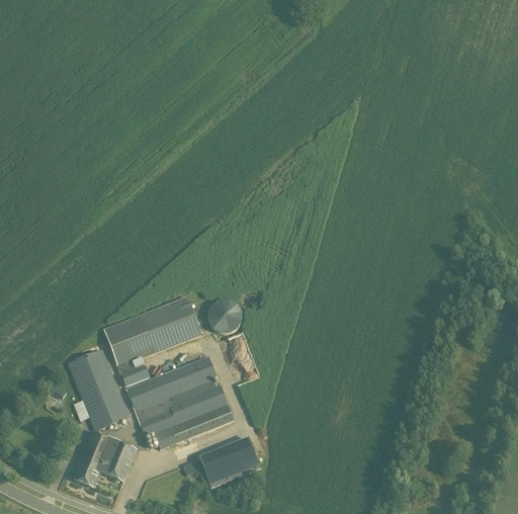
[(155,351),(201,333),(187,295),(141,314),(103,328),(107,338),(116,361),(118,365),(121,372),(136,367),(133,360),(140,357),(155,351)]
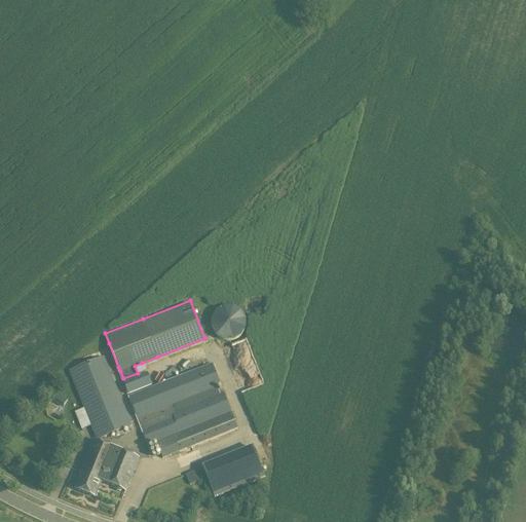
[(235,305),(230,304),(225,304),(220,306),(216,309),(214,313),(212,319),(212,324),(214,329),(217,333),(222,336),(227,337),(232,337),(236,335),(240,332),(243,328),(246,323),(245,318),(243,312),(239,308),(235,305)]
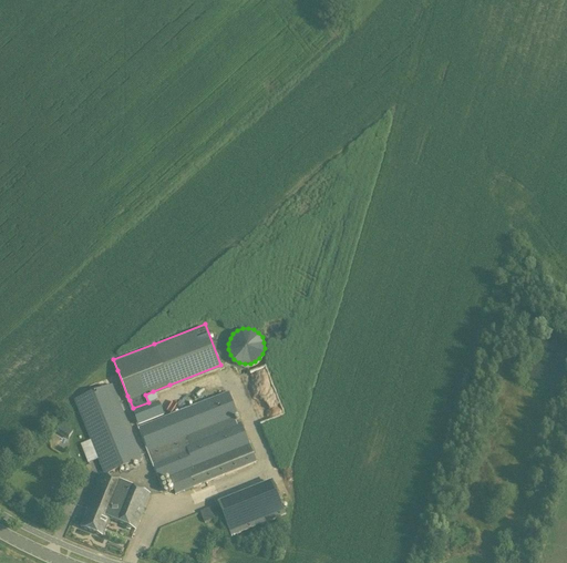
[(113,380),(74,396),(104,470),(138,457),(122,415),(125,412),(113,380)]
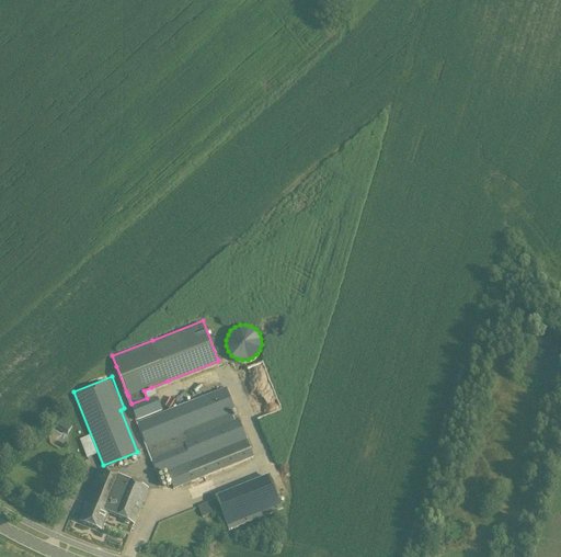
[(161,404),(135,413),(147,443),(148,447),(148,448),(150,454),(151,456),(157,472),(167,468),(173,485),(173,486),(191,479),(205,474),(254,454),(253,453),(247,436),(238,415),(233,416),(231,410),(236,408),(226,385),(190,399),(187,394),(161,404)]
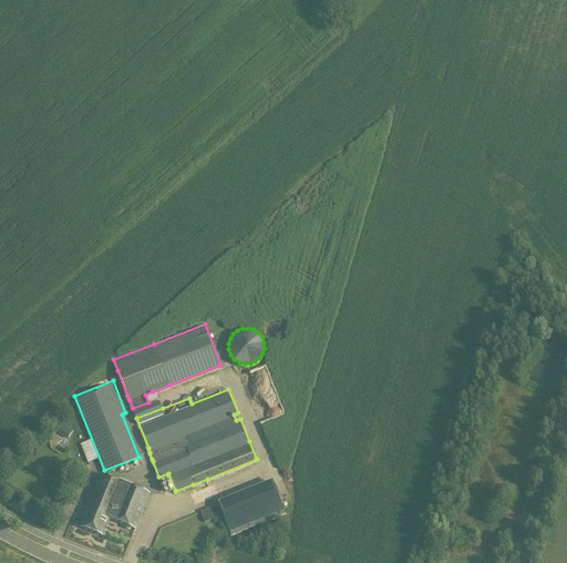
[(68,434),(72,427),(61,419),(55,427),(68,434)]
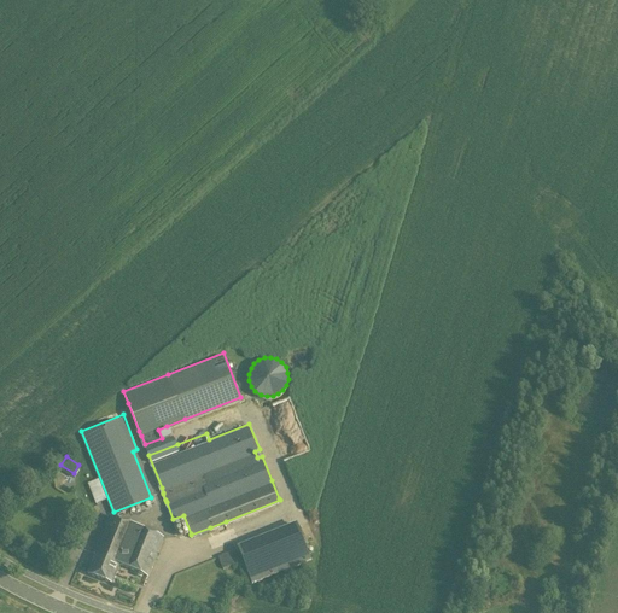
[(147,572),(163,535),(109,512),(93,550),(95,552),(88,570),(112,579),(120,561),(147,572)]
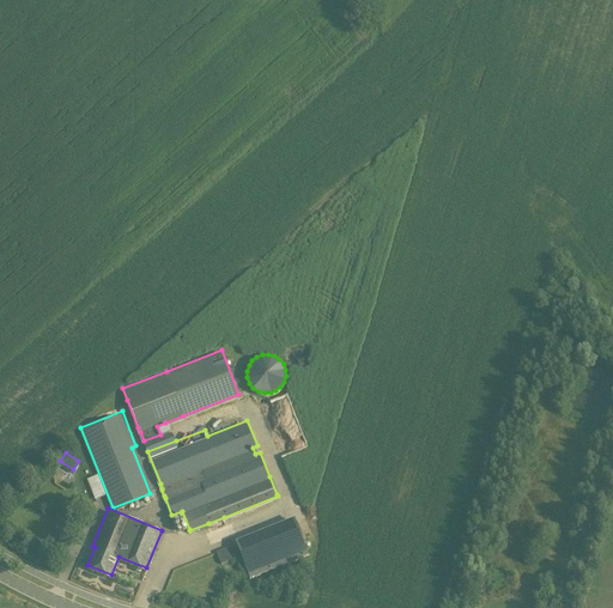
[(309,551),(305,542),(303,537),(244,561),(250,575),(301,554),(309,551)]
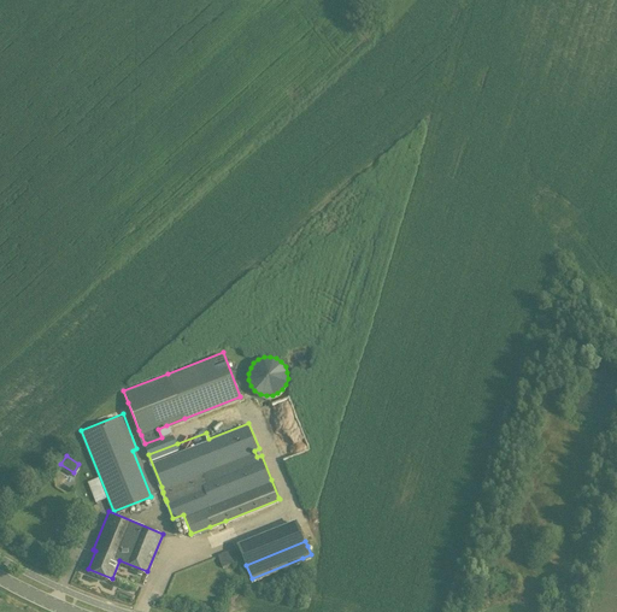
[(235,546),(229,547),(234,559),(240,557),(235,546)]
